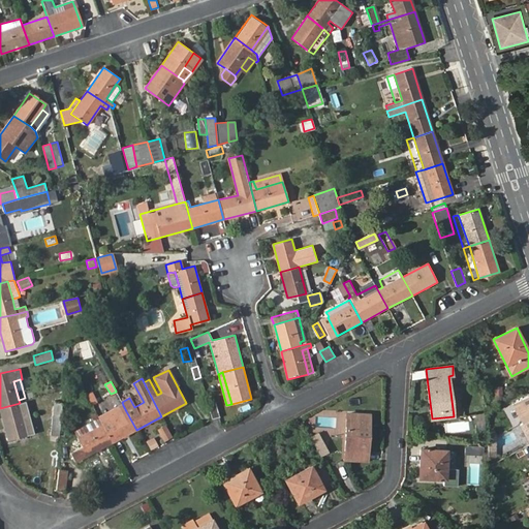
[(86,394),(96,413),(107,408),(102,400),(98,403),(92,392),(86,394)]
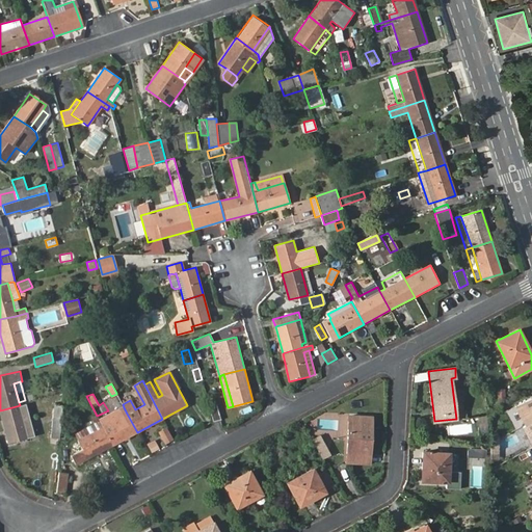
[(25,397),(27,403),(34,401),(33,395),(25,397)]
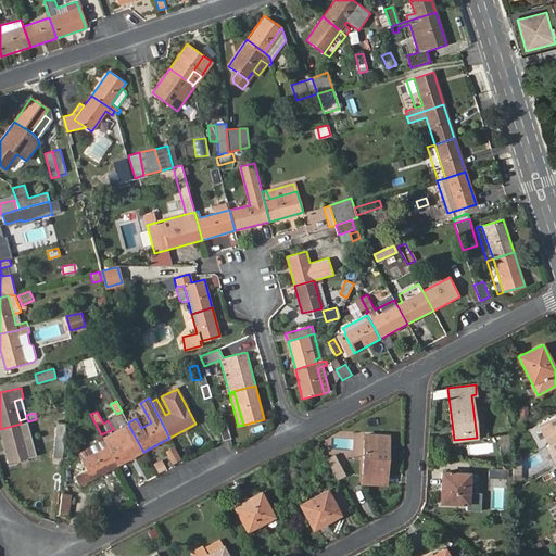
[(555,413),(536,424),(548,445),(555,440),(555,413)]
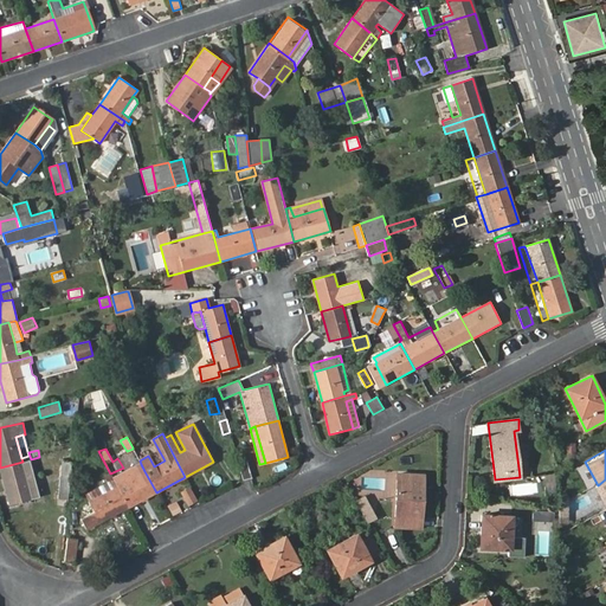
[(237,463),(242,479),(251,478),(246,461),(237,463)]
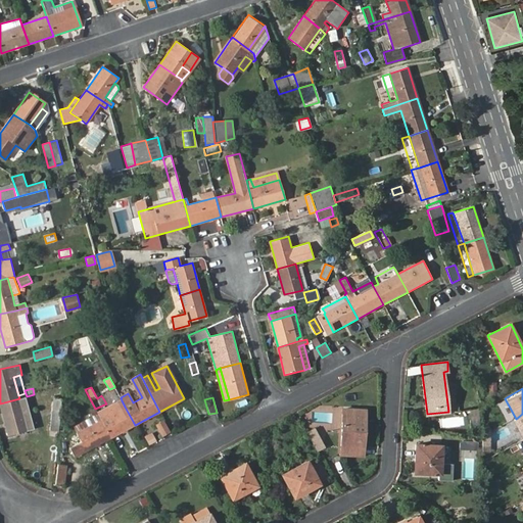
[(19,398),(0,403),(9,436),(28,431),(20,402),(19,398)]
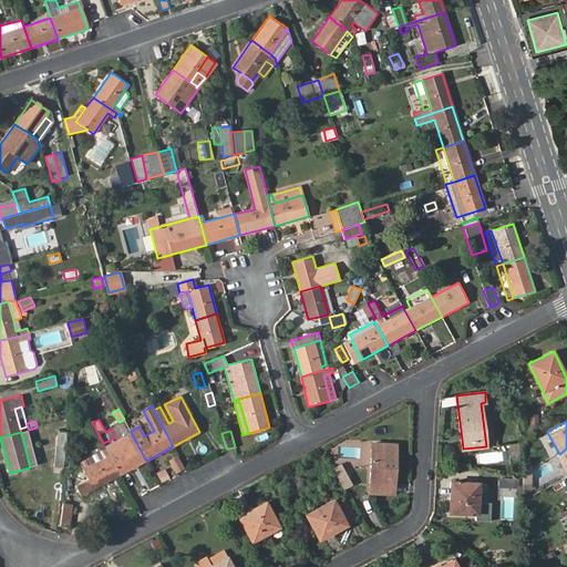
[(54,466),(63,467),(66,433),(58,432),(54,466)]
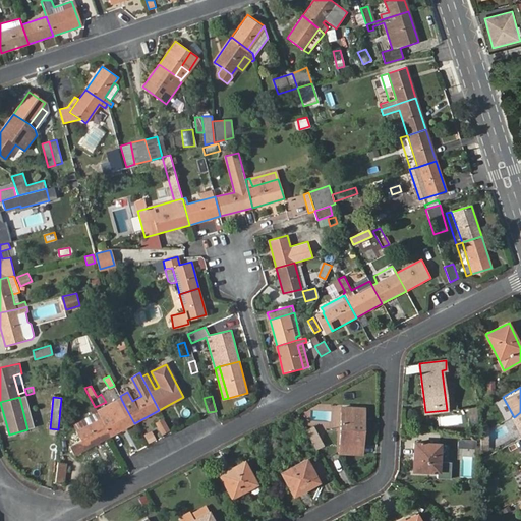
[(25,399),(20,401),(27,429),(34,427),(25,399)]
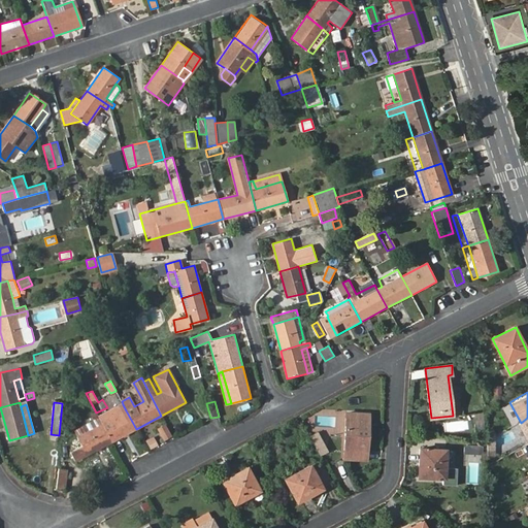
[(111,442),(136,429),(126,410),(123,404),(98,417),(102,424),(111,442)]
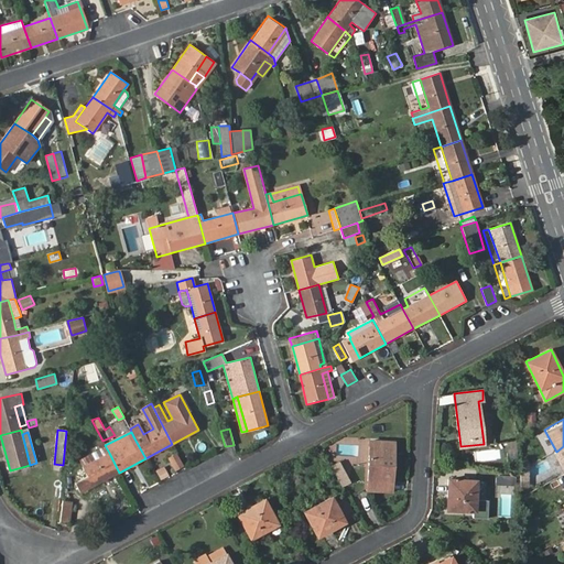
[(392,492),(394,443),(369,441),(367,490),(392,492)]
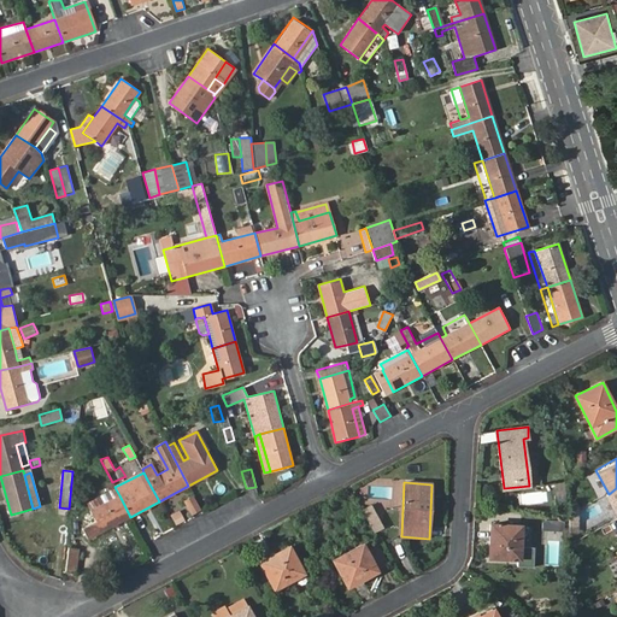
[(83,495),(87,503),(100,497),(95,488),(83,495)]
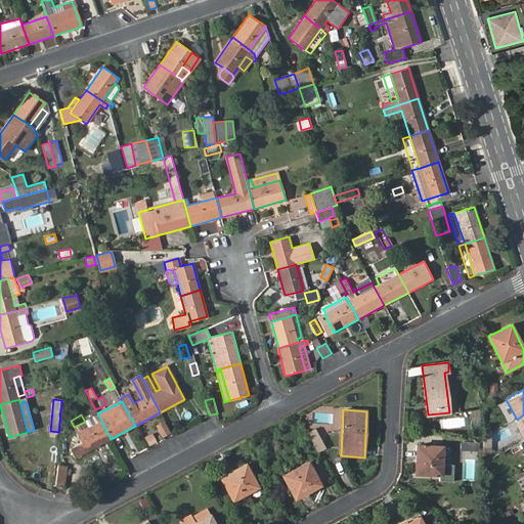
[(523,415),(517,420),(513,422),(523,441),(523,440),(523,415)]
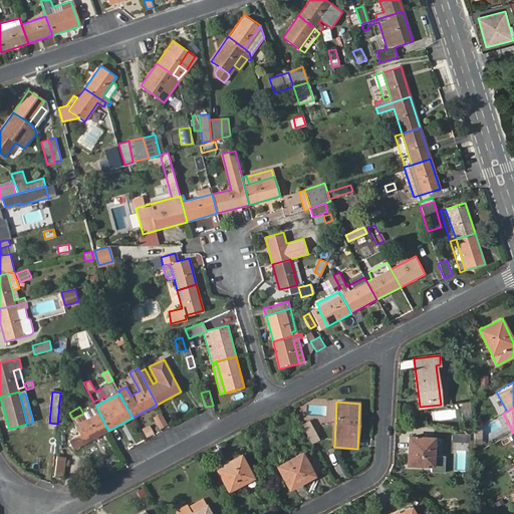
[(72,419),(75,426),(95,415),(92,408),(83,414),(72,419)]
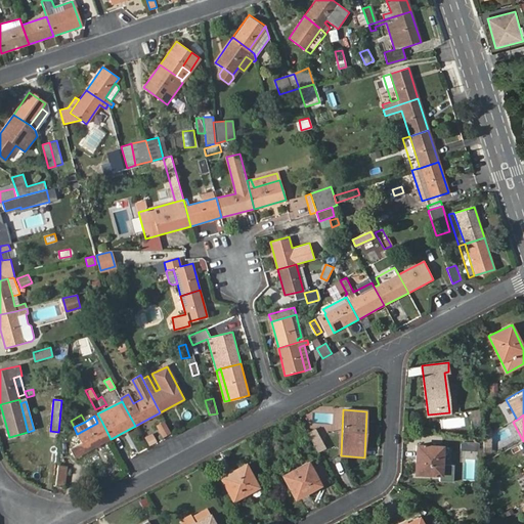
[(296,417),(290,420),(294,429),(301,425),(296,417)]
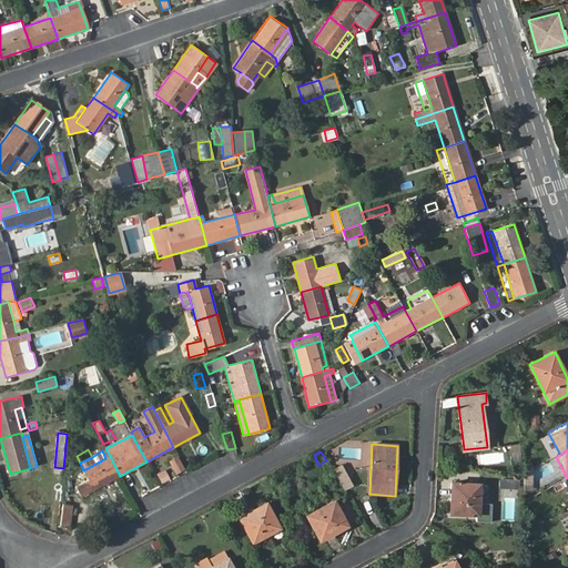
[(81,497),(120,476),(110,456),(105,458),(83,470),(89,479),(75,486),(81,497)]
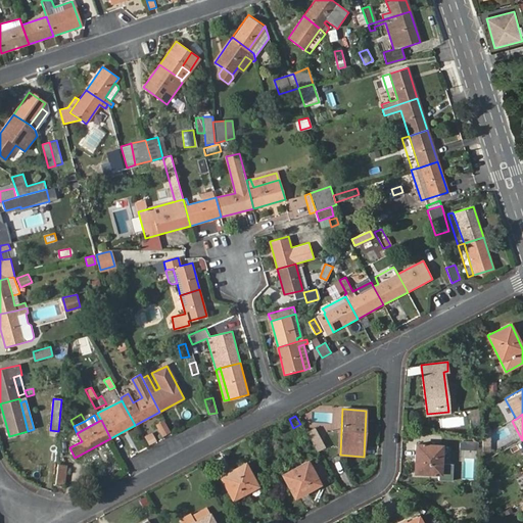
[(156,423),(161,437),(172,433),(165,420),(156,423)]
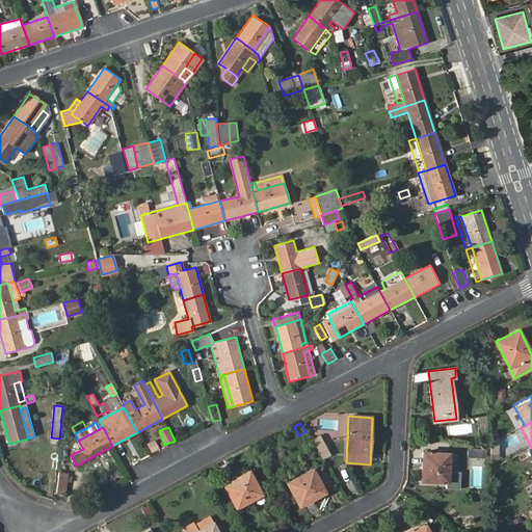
[(480,436),(487,437),(488,428),(481,427),(480,436)]
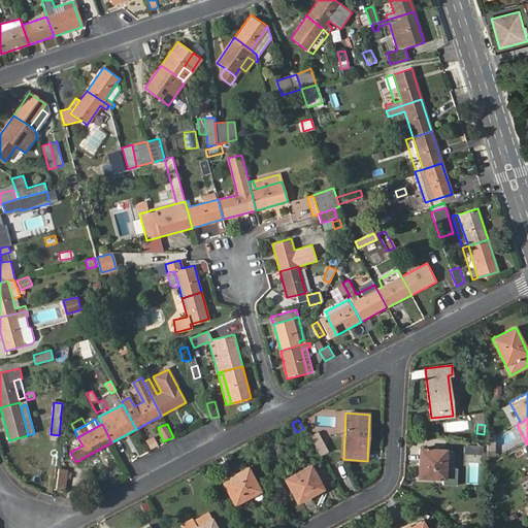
[(151,449),(159,444),(155,436),(146,439),(151,449)]
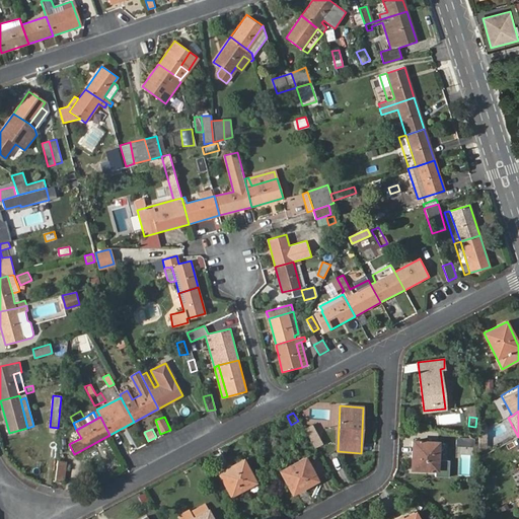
[(475,438),(458,436),(457,445),(474,446),(475,438)]
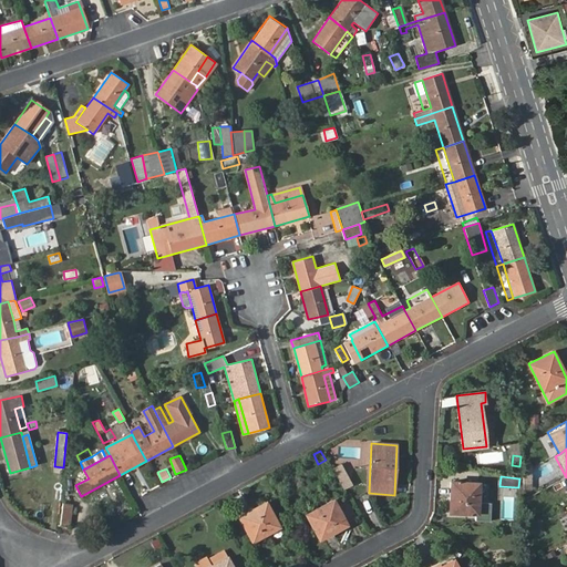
[(478,483),(452,482),(450,512),(477,514),(478,503),(478,483)]
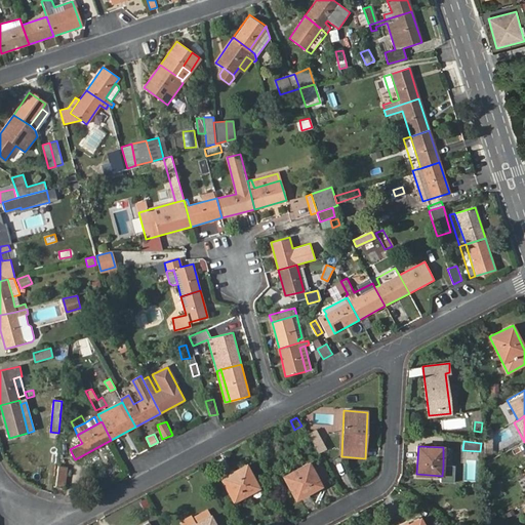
[(321,461),(311,467),(320,484),(330,479),(321,461)]
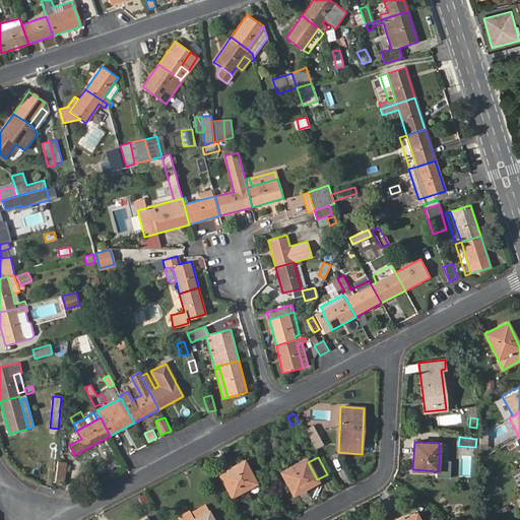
[(317,479),(308,462),(306,458),(280,472),(293,495),(318,481),(317,479)]
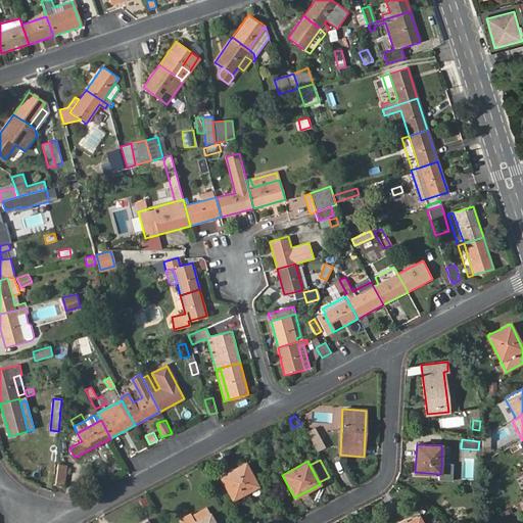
[(220,476),(232,498),(257,486),(245,463),(220,476)]
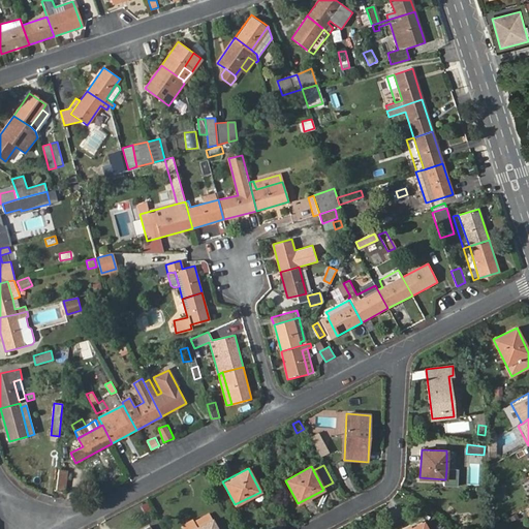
[(59,469),(57,491),(64,491),(67,470),(59,469)]
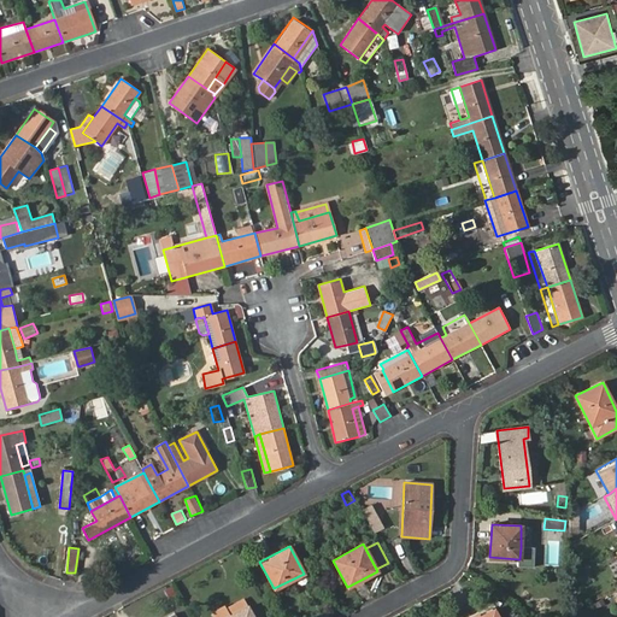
[(533,547),(521,547),(519,559),(519,565),(533,565),(533,547)]
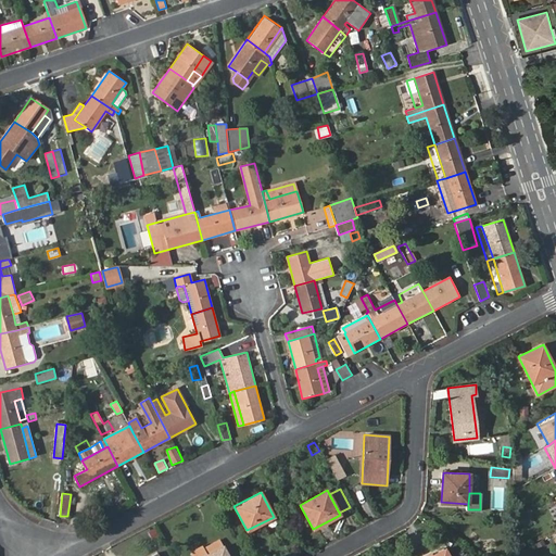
[(488,521),(481,523),(484,531),(491,529),(488,521)]
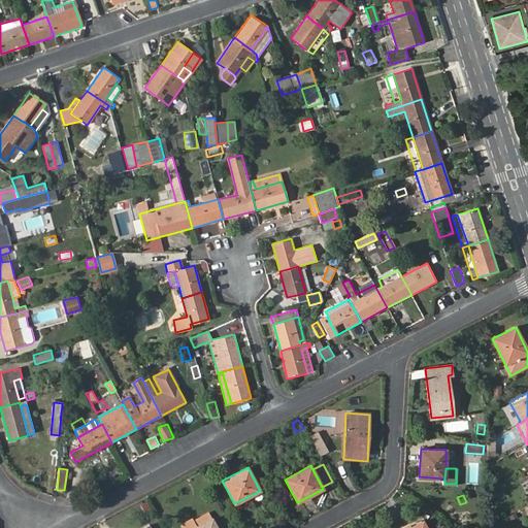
[(457,497),(450,499),(453,506),(460,504),(457,497)]
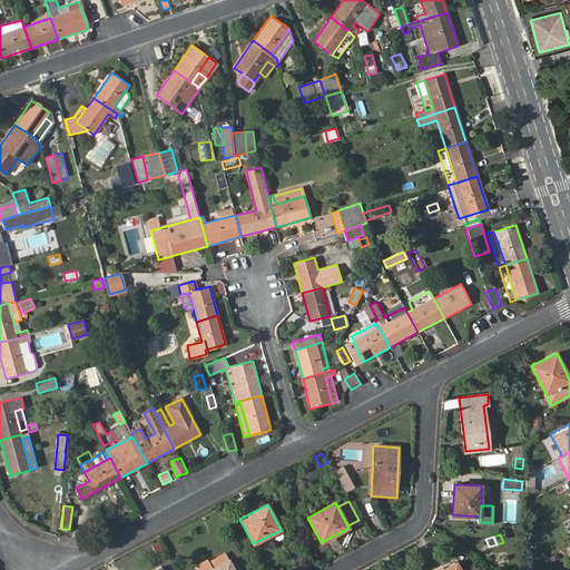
[(225,553),(208,561),(212,568),(228,559),(225,553)]
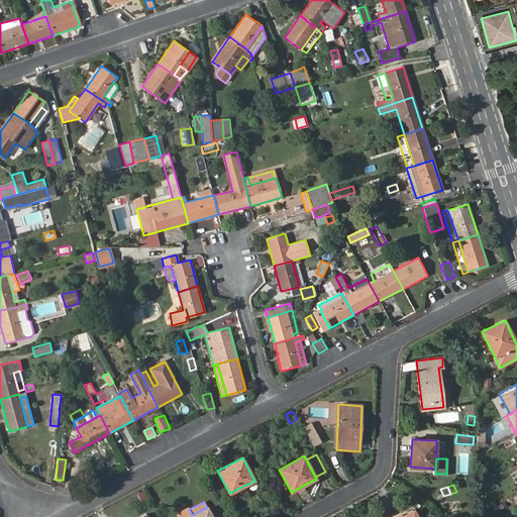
[(179,516),(212,516),(207,507),(192,515),(188,507),(177,513),(179,516)]
